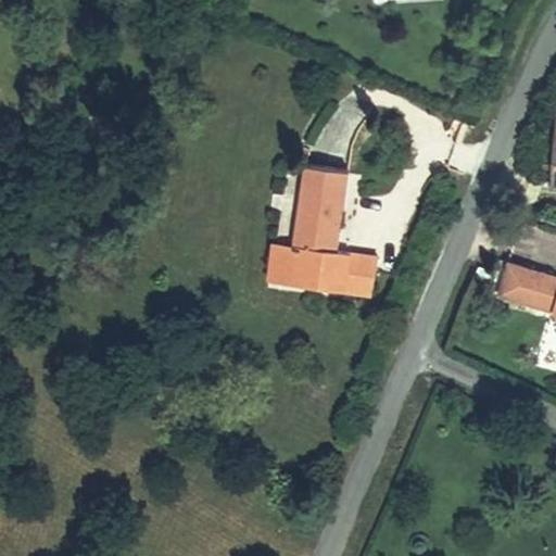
[(555,117),(555,118),(546,200),(555,200),(555,117)]
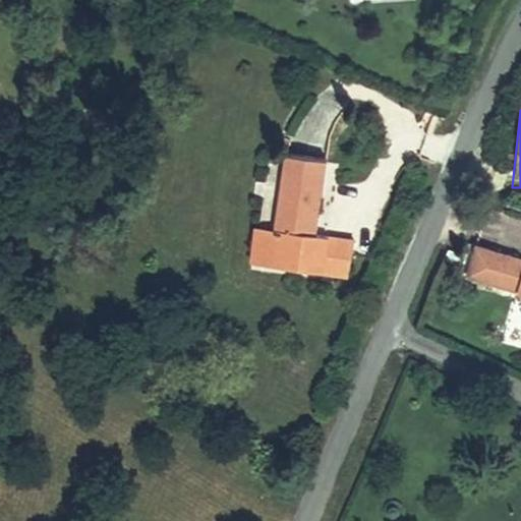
[(283,159),(271,238),(275,238),(270,270),(321,279),(326,242),(313,240),(325,167),(283,159)]
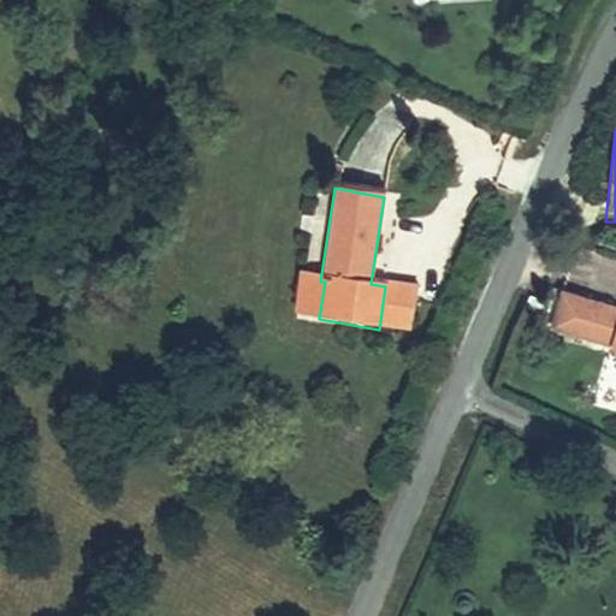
[(320,282),(300,278),(294,315),(319,319),(325,282),(320,282)]
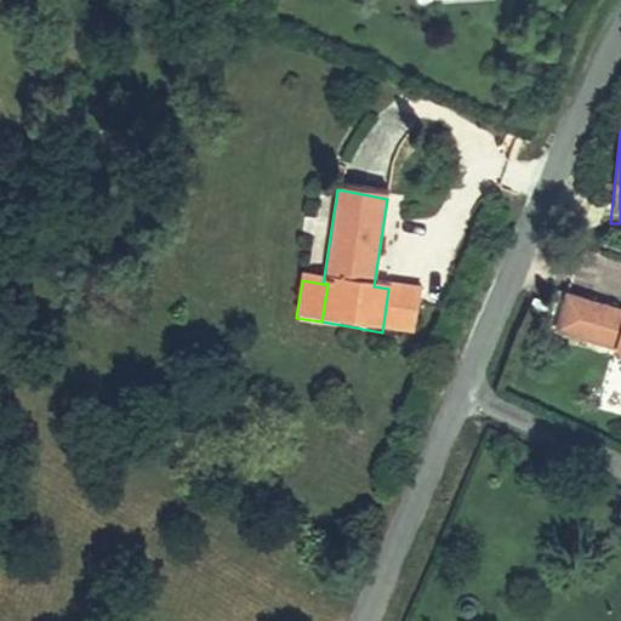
[(420,294),(388,289),(382,332),(412,336),(420,294)]
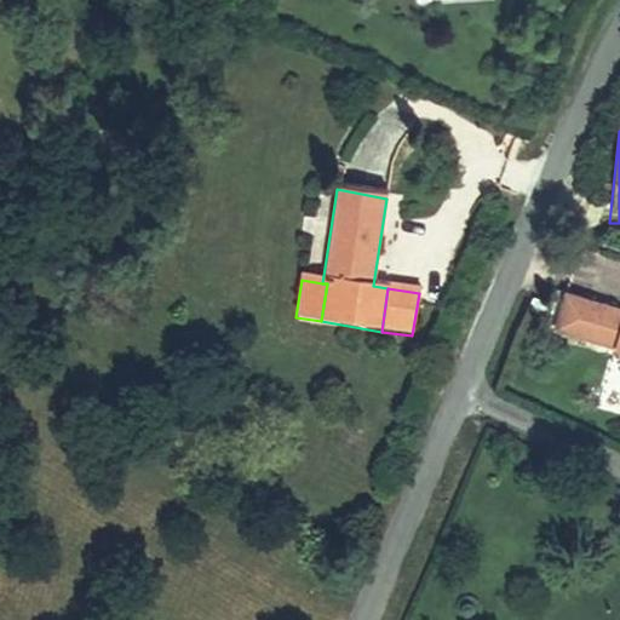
[(619,317),(558,302),(558,304),(550,302),(543,331),(550,332),(549,338),(619,357),(619,317)]
